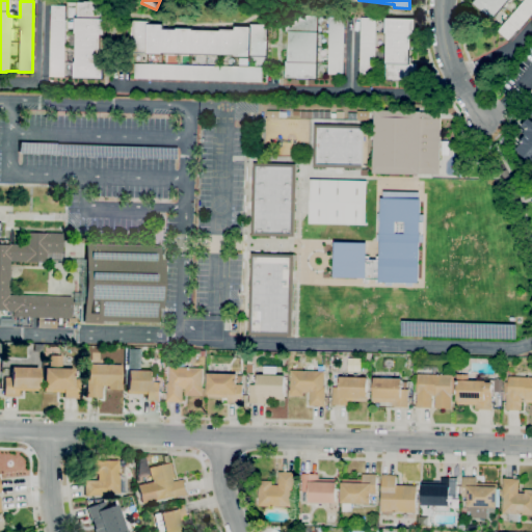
[(531,0),(531,14),(509,41),(498,30),(524,0),(507,0),(493,19),(474,3),(476,0),(531,0)]
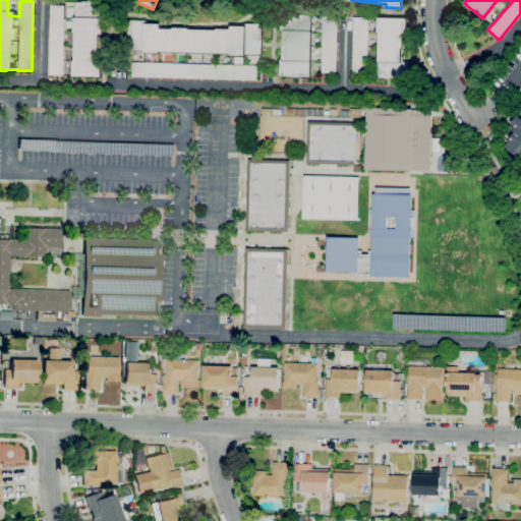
[(101,76),(72,75),(73,61),(74,61),(74,44),(64,44),(63,75),(48,74),(50,19),(51,5),(64,5),(64,4),(76,4),(76,2),(82,2),(82,1),(95,2),(95,3),(103,3),(102,34),(99,34),(99,47),(98,47),(97,62),(101,62),(101,76)]
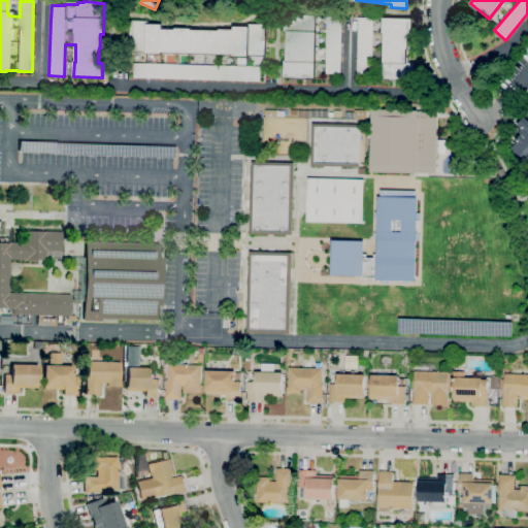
[(306,78),(295,77),(295,76),(284,76),(284,61),(287,61),(288,15),(316,15),(315,32),(316,32),(316,61),(314,61),(314,77),(306,77),(306,78)]
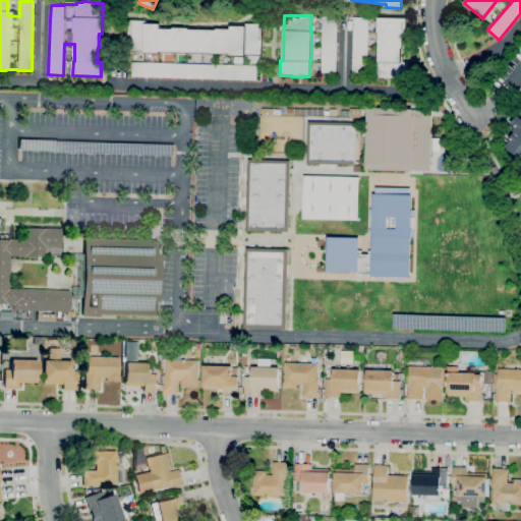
[(336,72),(321,72),(323,16),(337,16),(336,72)]
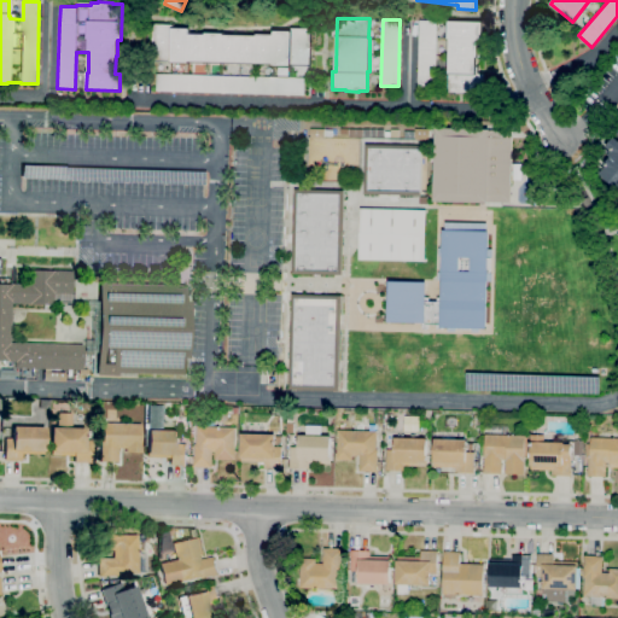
[(471,93),(456,93),(456,92),(448,91),(450,39),(448,39),(448,36),(436,36),(436,62),(445,62),(445,70),(436,70),(435,87),(418,87),(419,19),(437,21),(437,24),(449,24),(449,22),(483,22),(482,40),(478,40),(477,57),(476,57),(476,74),(484,74),(484,92),(471,92),(471,93)]
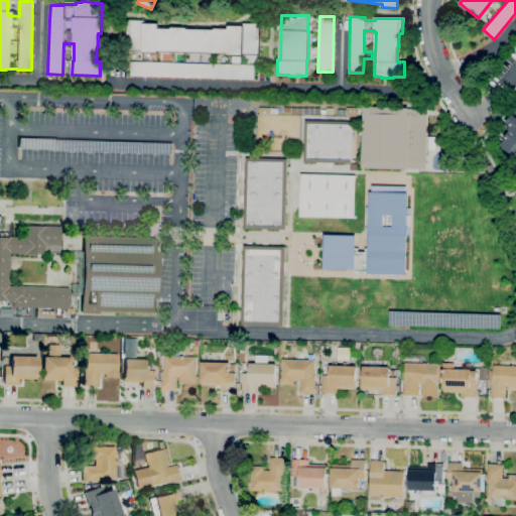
[(243,54),(228,53),(228,52),(157,50),(157,52),(143,51),(143,50),(126,50),(127,32),(128,32),(128,20),(144,20),(144,23),(158,24),(158,28),(172,29),(172,27),(186,28),(186,29),(215,30),(215,29),(229,29),(229,25),(243,26),(243,23),(259,23),(259,35),(260,35),(259,53),(243,53),(243,54)]
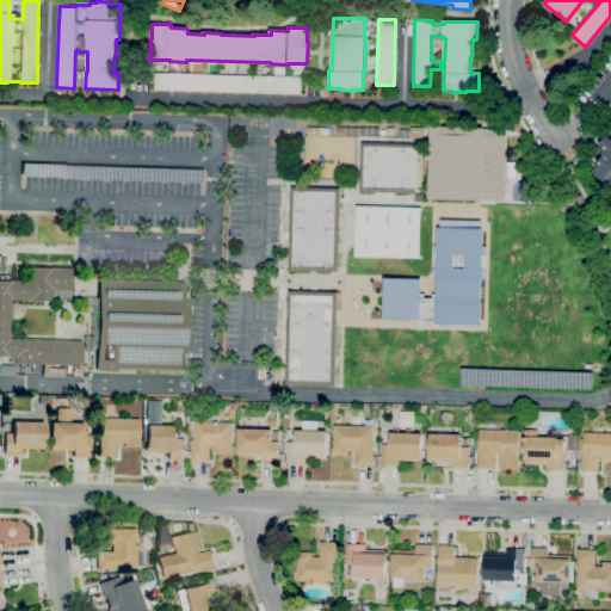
[(301,94),(155,90),(155,73),(301,78),(301,94)]
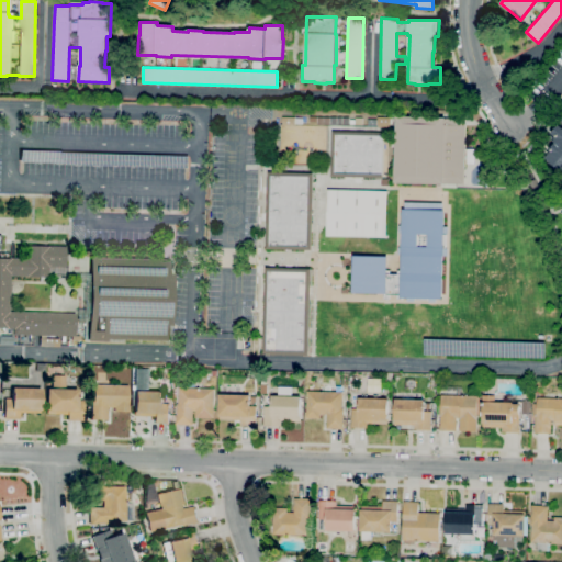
[(464,184),(395,183),(396,116),(465,117),(464,184)]
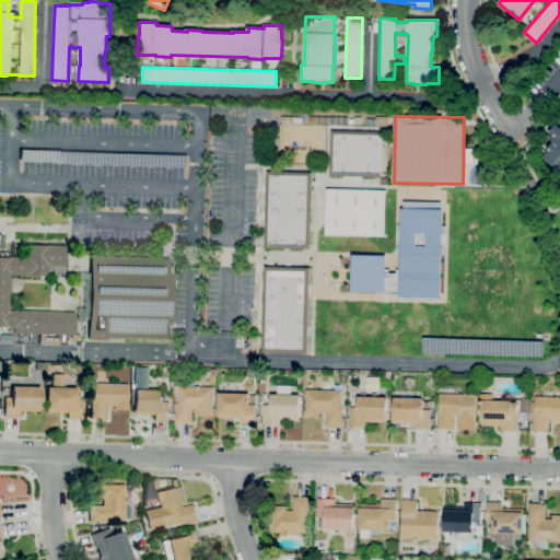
[(559,171),(544,158),(549,151),(547,150),(553,142),(551,140),(555,137),(549,132),(557,125),(559,127),(559,171)]
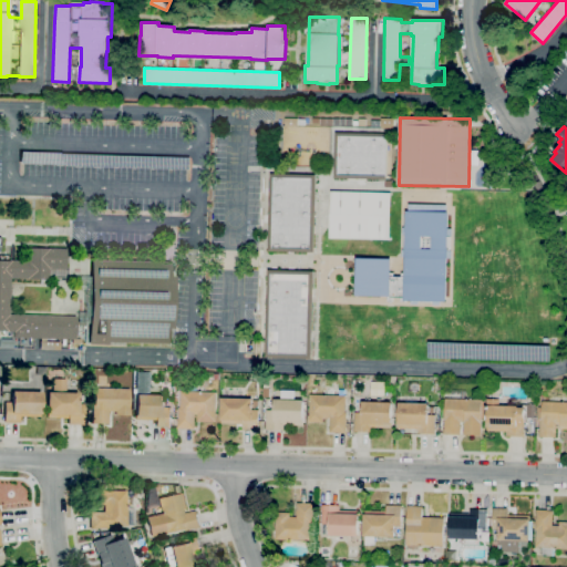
[(387,178),(334,177),(336,132),(388,133),(387,178)]
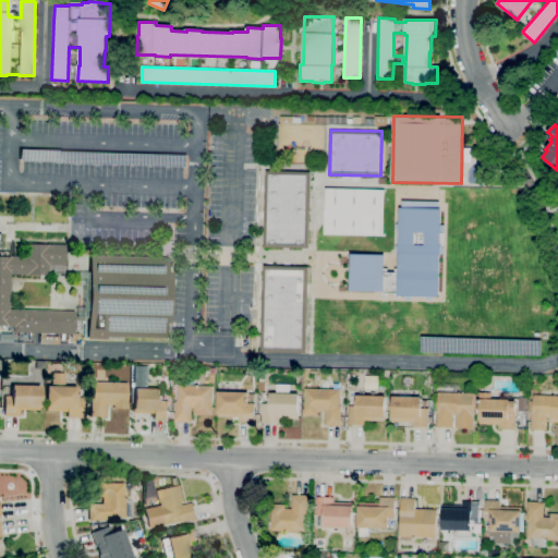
[(310,249),(264,247),(266,170),(312,171),(311,189),(317,190),(315,247),(310,247),(310,249)]
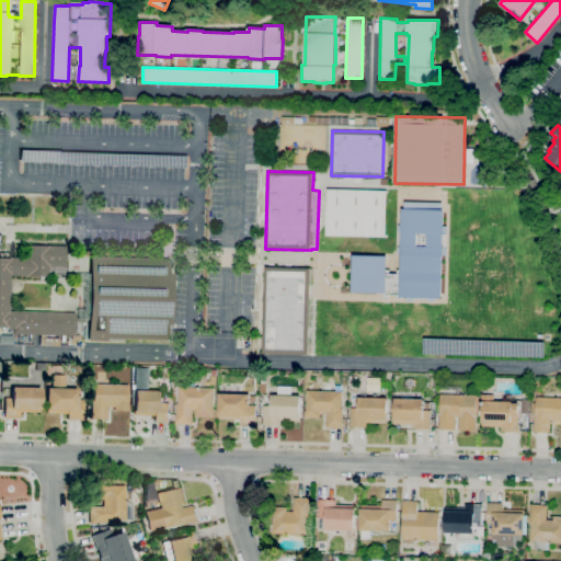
[(386,238),(325,236),(327,190),(387,191),(386,238)]
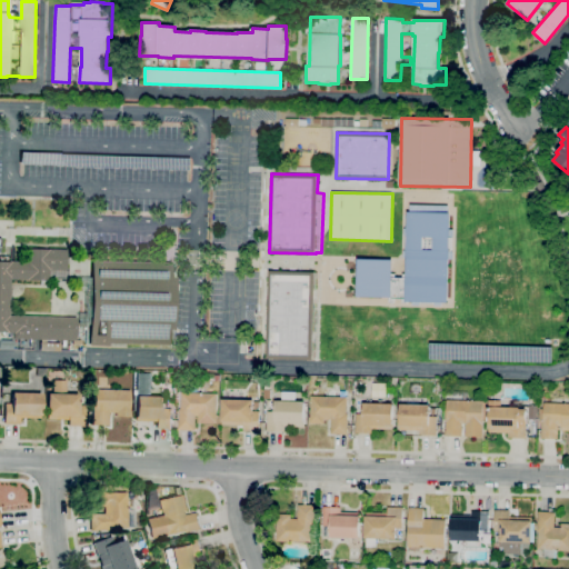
[(441,306),(435,306),(435,302),(420,301),(419,306),(412,306),(412,301),(408,301),(408,303),(402,303),(402,298),(395,298),(393,303),(389,303),(389,298),(358,297),(359,259),(392,260),(392,273),(395,273),(395,277),(403,277),(403,273),(406,273),(407,258),(403,258),(403,250),(406,250),(406,236),(403,236),(403,228),(407,228),(408,211),(410,211),(410,205),(449,206),(449,212),(451,212),(449,302),(441,302),(441,306)]
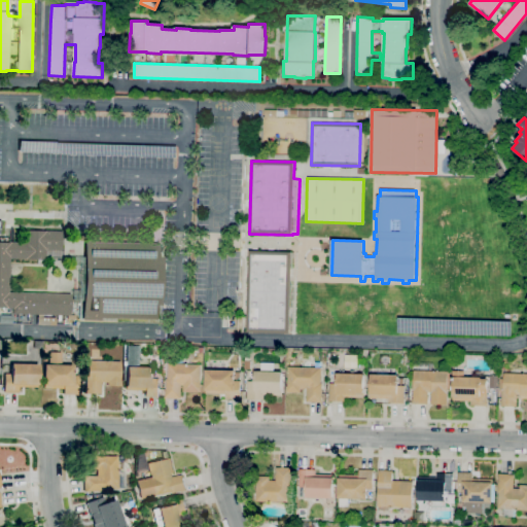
[(0,243),(7,243),(7,242),(26,243),(26,231),(61,232),(60,251),(44,250),(44,260),(8,259),(8,292),(70,294),(70,299),(72,299),(72,290),(78,291),(79,269),(72,268),(72,257),(83,257),(83,241),(157,243),(157,257),(162,257),(161,306),(156,306),(155,320),(100,318),(100,321),(82,321),(82,302),(78,302),(78,303),(70,303),(69,315),(74,315),(74,320),(66,320),(67,316),(12,314),(12,309),(5,309),(5,308),(0,308),(0,243)]
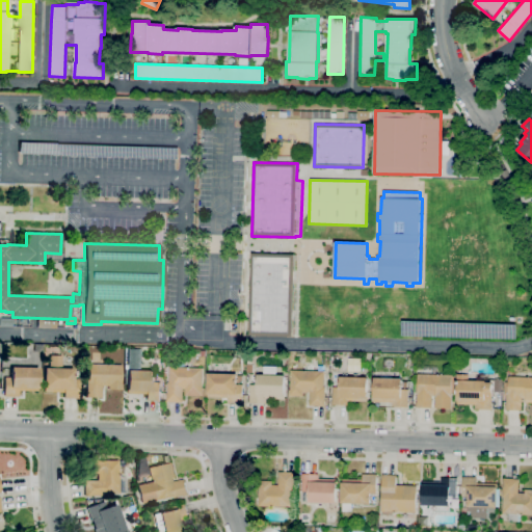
[(298,337),(249,336),(251,253),(300,255),(298,337)]
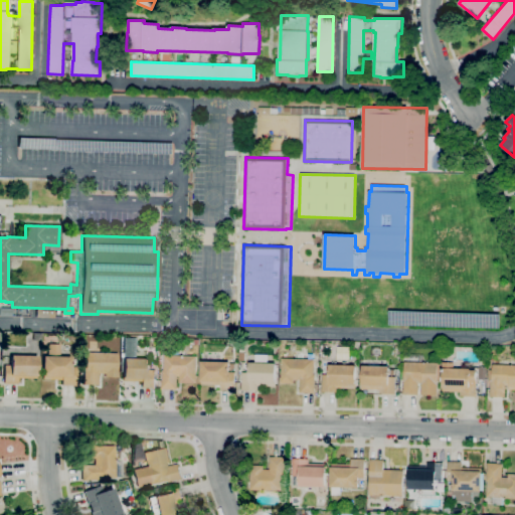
[(75,386),(60,386),(60,380),(41,380),(41,357),(46,357),(46,344),(58,345),(58,357),(69,357),(69,367),(75,367),(75,386)]
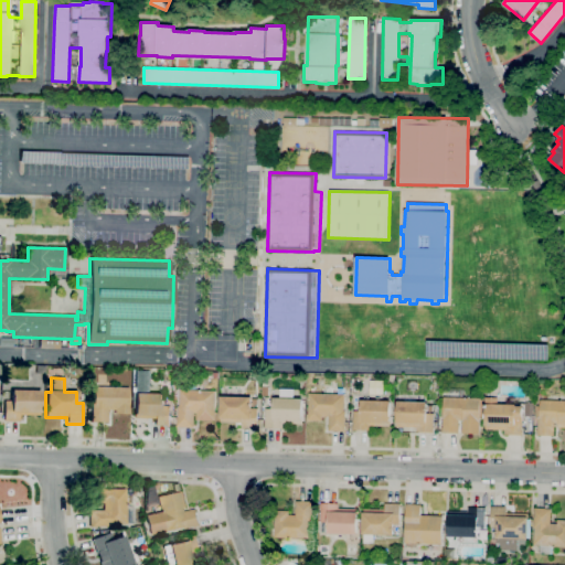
[(194,427),(177,426),(178,418),(179,418),(179,406),(180,406),(181,390),(187,390),(187,382),(203,382),(203,390),(215,391),(215,412),(216,412),(216,420),(196,420),(198,413),(194,413),(194,427)]
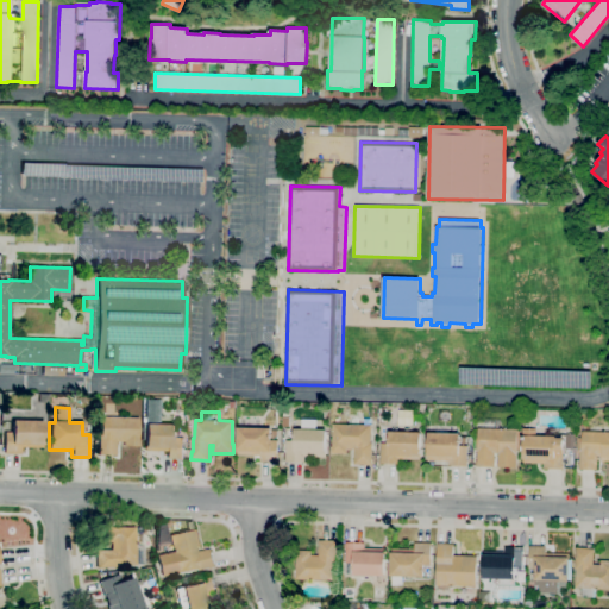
[(183,459),(167,459),(167,452),(143,451),(144,425),(145,425),(146,415),(156,415),(156,425),(177,426),(176,437),(183,437),(183,459)]
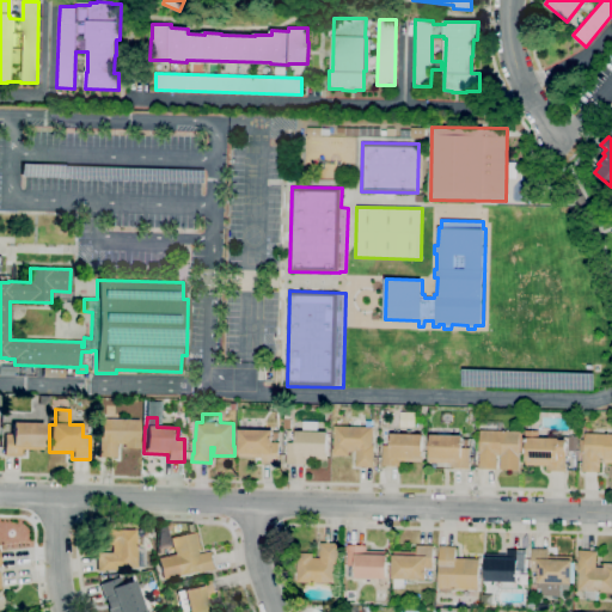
[(116,458),(97,458),(97,452),(98,452),(98,438),(101,438),(101,420),(139,421),(138,445),(139,445),(139,450),(123,448),(123,445),(116,445),(116,458)]
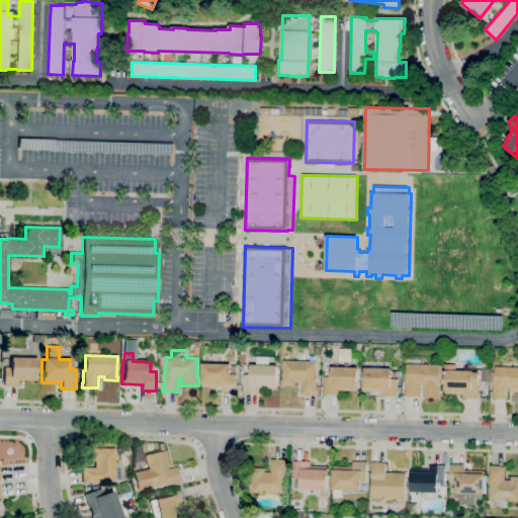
[(16,387),(3,386),(3,368),(10,368),(10,358),(36,358),(36,381),(16,380),(16,387)]
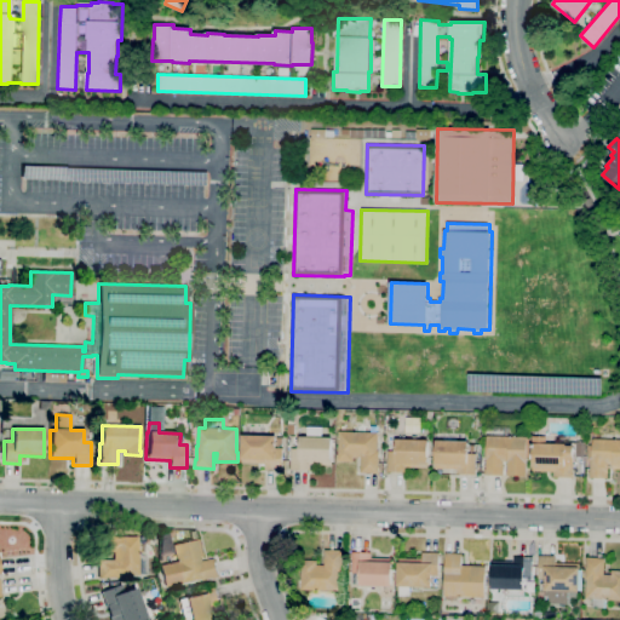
[(379,474),(361,472),(361,457),(354,457),(352,461),(338,461),(338,454),(339,454),(339,431),(378,432),(378,451),(379,451),(379,466),(380,466),(379,474)]
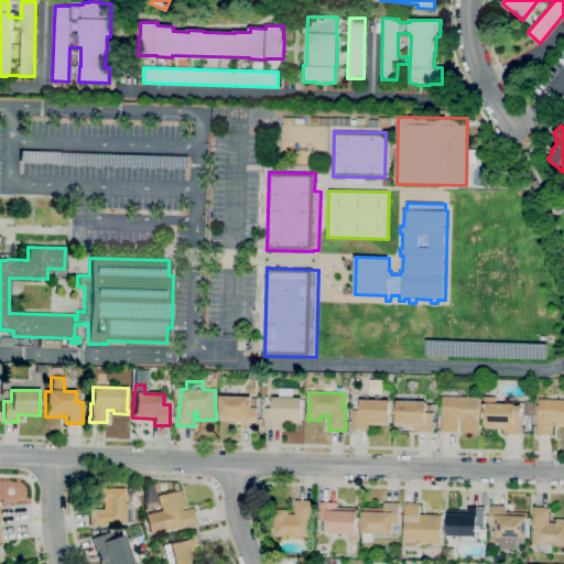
[(257,427),(241,427),(241,422),(220,421),(221,396),(252,397),(251,408),(257,408),(257,427)]
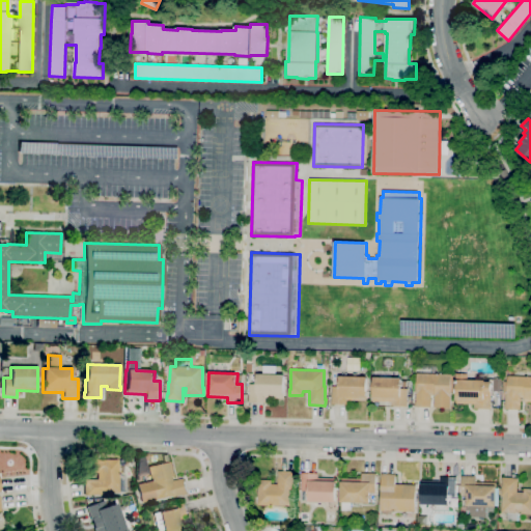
[(451,408),(435,407),(435,395),(431,395),(431,407),(416,407),(416,401),(417,401),(417,373),(451,374),(451,408)]
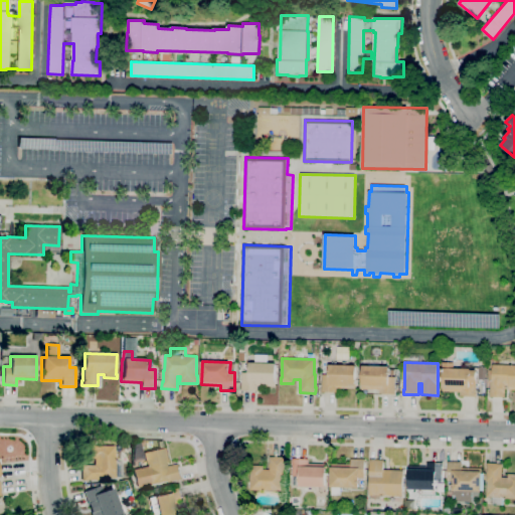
[(477,396),(461,396),(461,392),(443,391),(443,384),(440,384),(441,376),(442,376),(443,362),(454,362),(454,368),(471,369),(471,370),(477,370),(477,381),(476,393),(477,393),(477,396)]
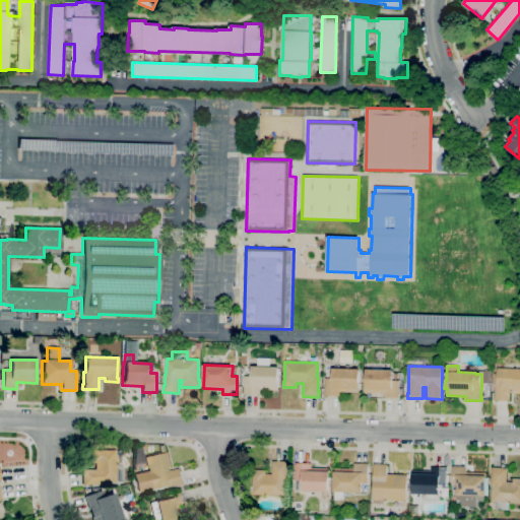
[(260,394),(244,394),(245,376),(251,376),(252,367),(278,367),(278,390),(260,390),(260,394)]
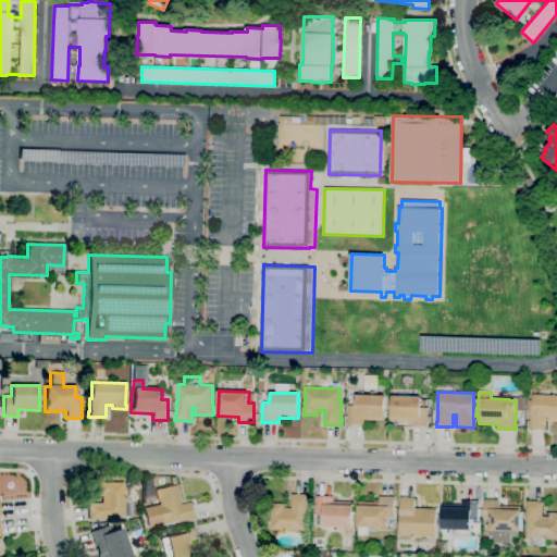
[(546,429),(530,429),(530,424),(531,424),(531,413),(529,413),(529,400),(533,400),(533,394),(556,394),(556,421),(549,421),(549,417),(547,417),(546,429)]
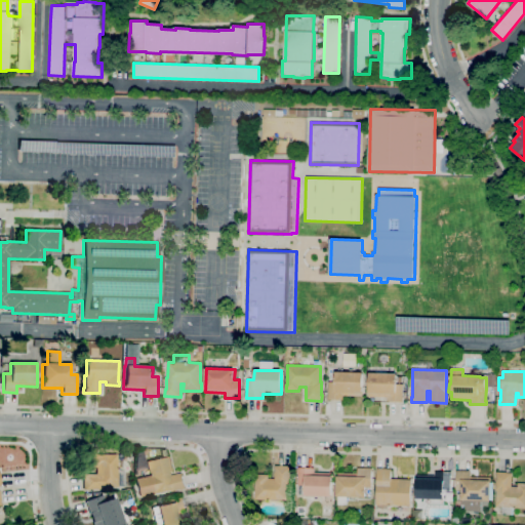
[(345,400),(327,399),(327,396),(328,396),(328,382),(335,382),(335,372),(363,372),(363,396),(345,396),(345,400)]
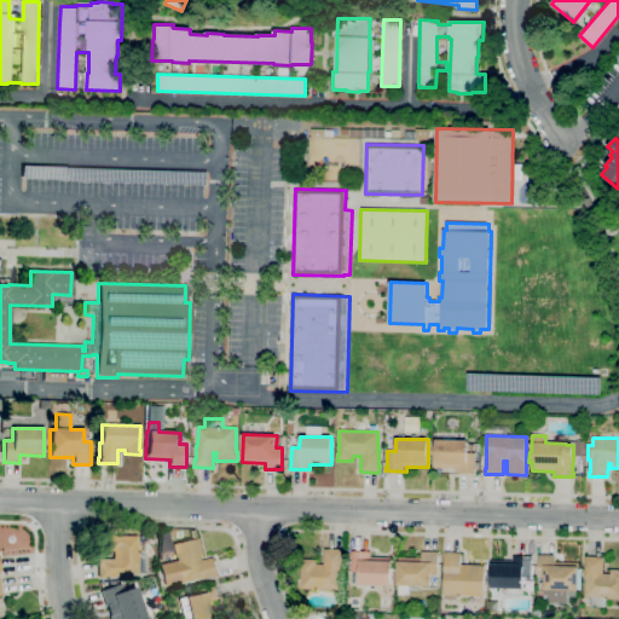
[(475,474),(456,473),(456,468),(435,468),(435,440),(468,440),(468,452),(475,452),(475,474)]
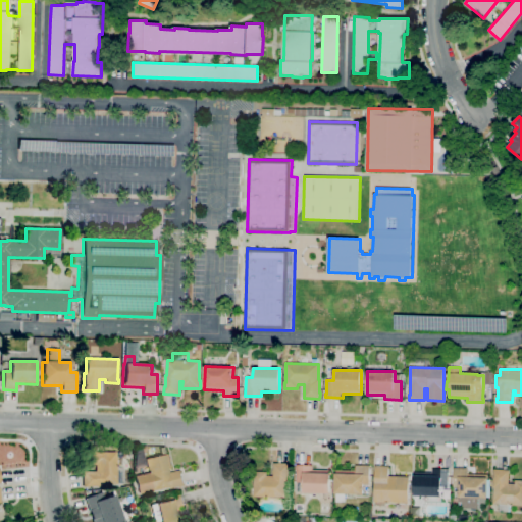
[(138,494),(134,476),(148,473),(145,460),(160,456),(158,449),(164,447),(166,455),(169,454),(172,469),(168,470),(169,473),(180,470),(184,485),(157,491),(157,490),(138,494)]
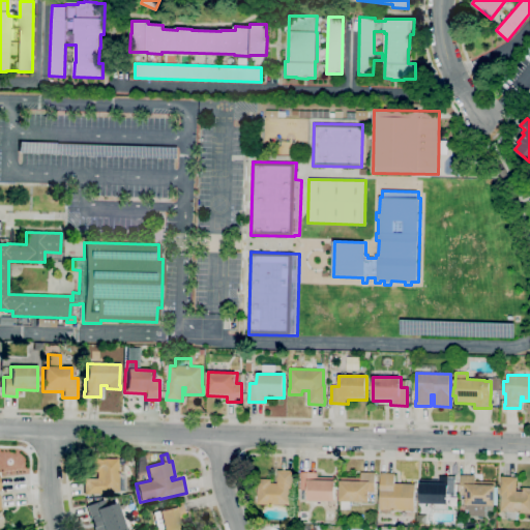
[(104,495),(84,495),(83,479),(96,479),(96,472),(91,472),(91,460),(97,459),(97,460),(117,459),(117,475),(124,475),(125,492),(117,492),(118,493),(104,493),(104,495)]
